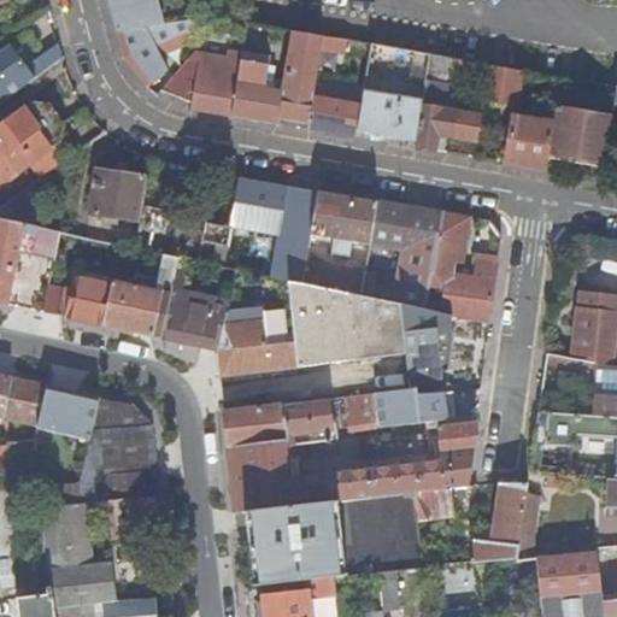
[(105,0),(115,33),(182,22),(181,13),(163,16),(163,18),(158,18),(152,0),(105,0)]
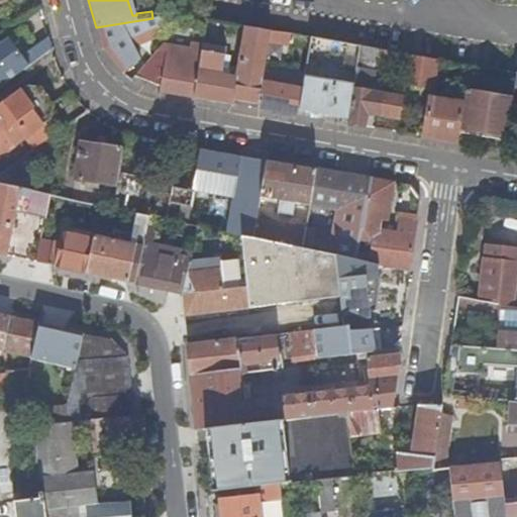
[(152,18),(96,27),(102,47),(120,72),(137,57),(131,44),(163,34),(152,18)]
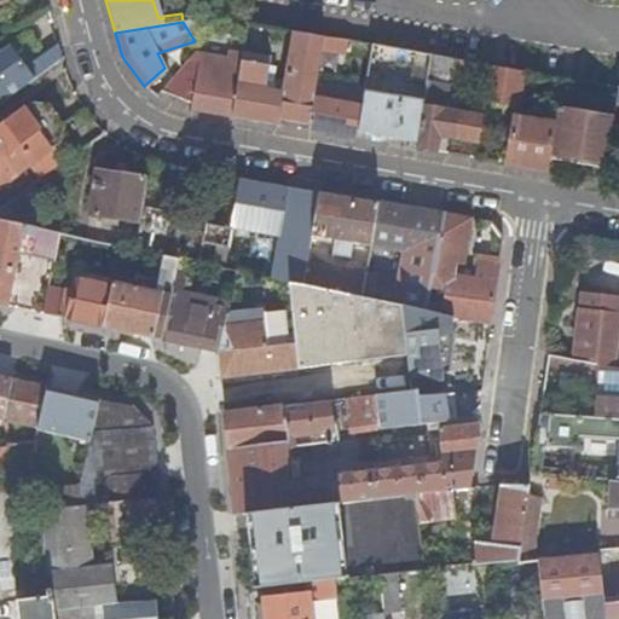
[(322,36),(291,32),(283,86),(277,85),(277,91),(264,88),(267,58),(241,53),(241,56),(232,117),(277,125),(278,119),(308,123),(313,96),(320,44),(322,36)]
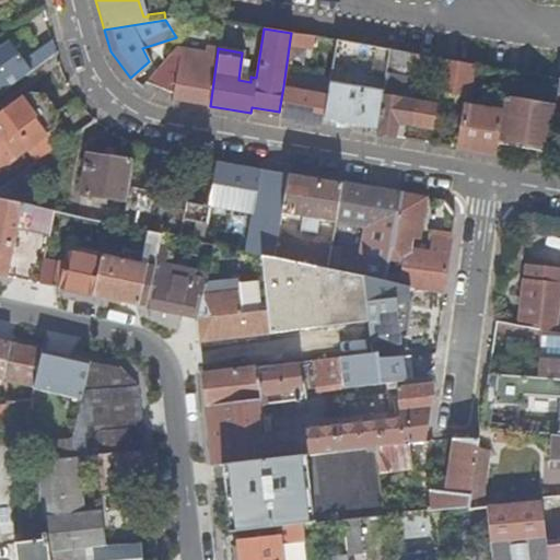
[(291,33),(290,39),(312,44),(313,36),(291,33)]
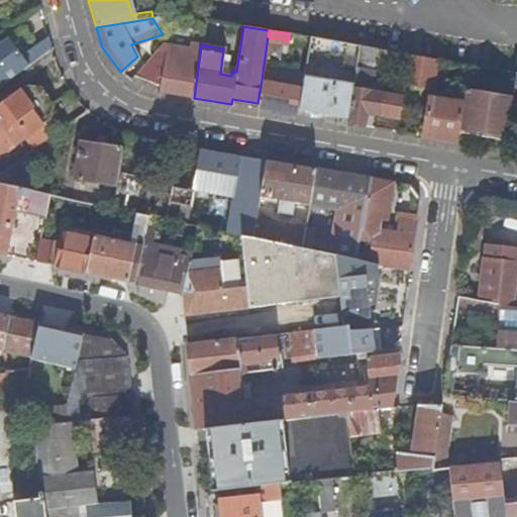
[(0,87),(49,52),(46,39),(21,57),(7,36),(0,40),(0,87)]
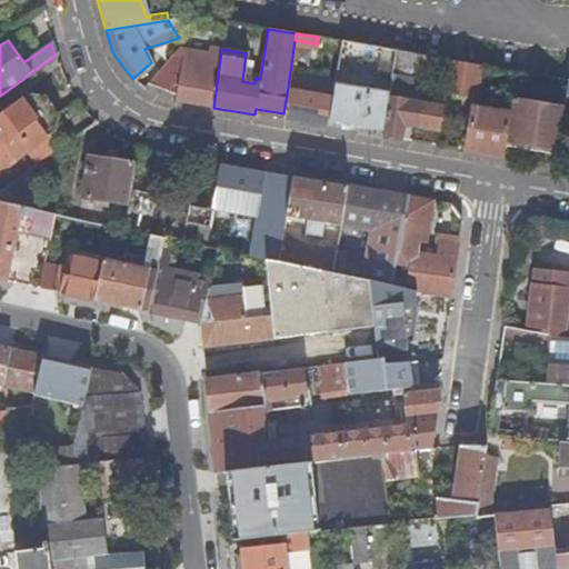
[(331,97),(328,121),(383,131),(395,50),(340,41),(331,97)]
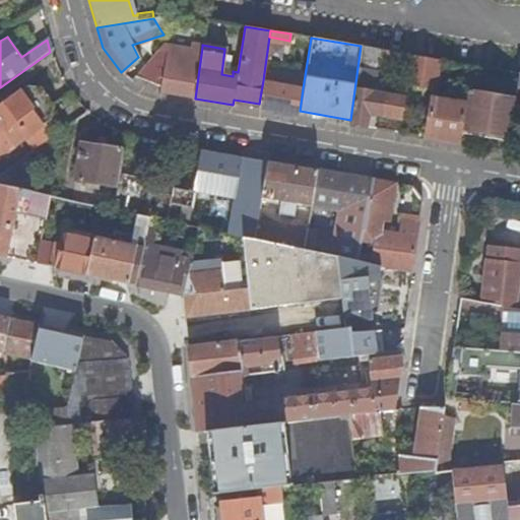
[(159,87),(157,91),(195,99),(202,47),(190,46),(188,56),(157,51),(134,76),(159,87)]
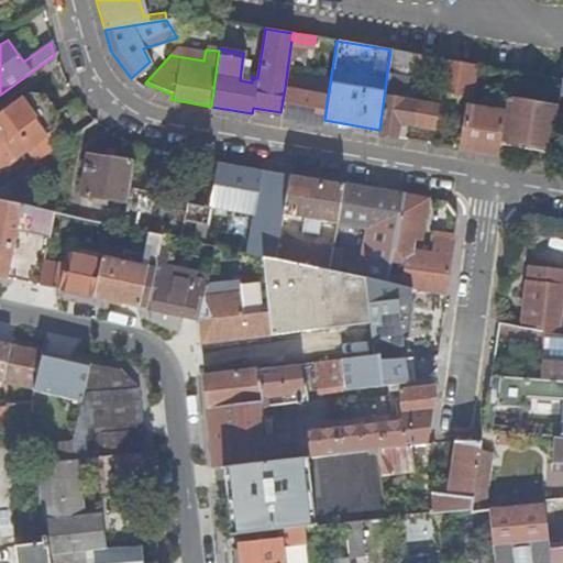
[(379,130),(378,134),(397,138),(399,124),(405,124),(432,130),(435,107),(401,100),(406,73),(441,78),(443,58),(390,50),(379,130)]
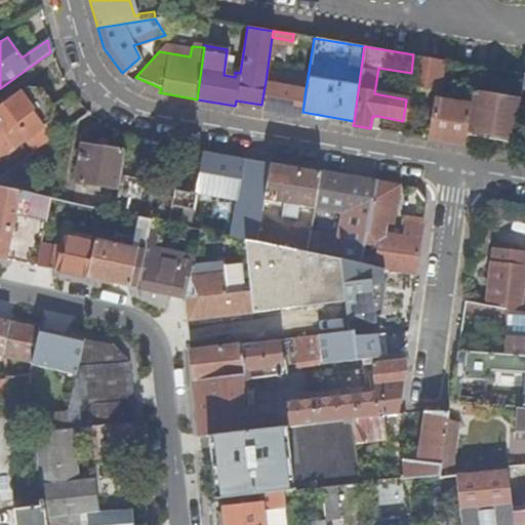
[(442,59),(413,54),(411,73),(409,84),(438,89),(442,59)]
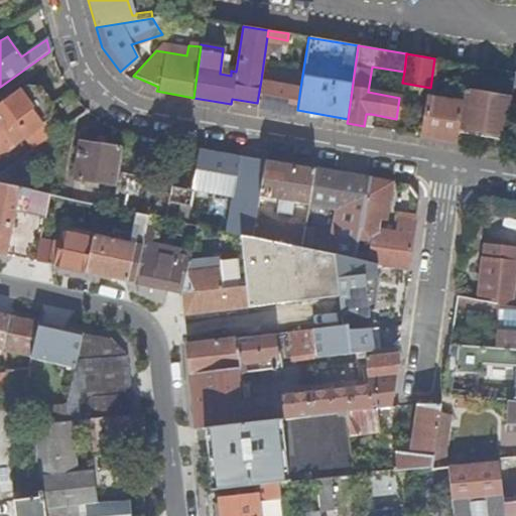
[(257,103),(257,108),(296,115),(297,110),(300,88),(261,80),(257,103)]
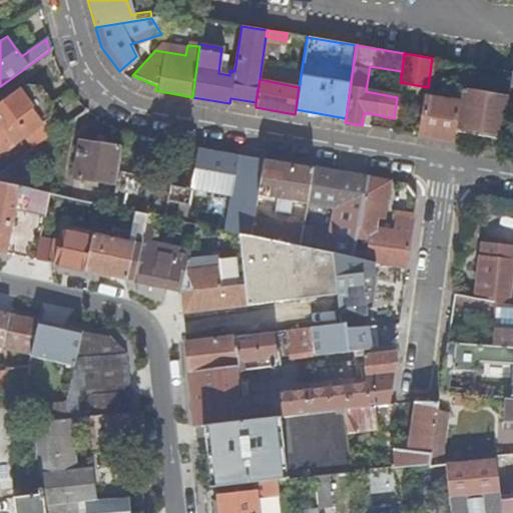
[(0,153),(23,137),(43,122),(50,118),(52,103),(39,87),(24,86),(0,103),(0,153)]
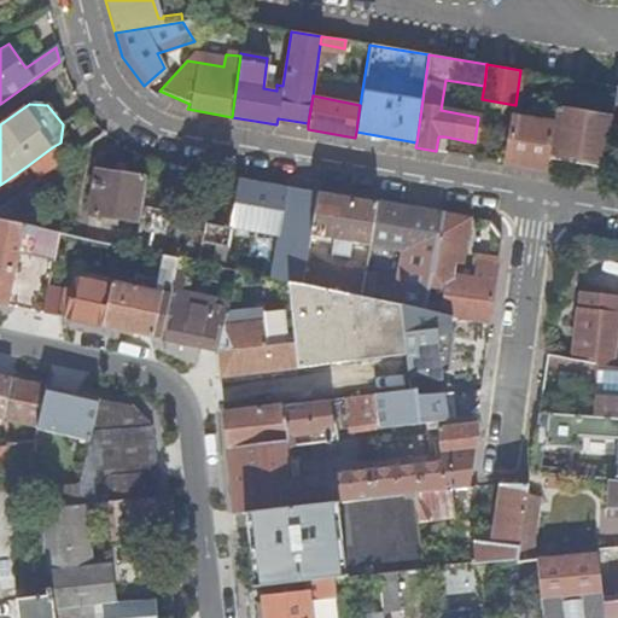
[(604,162),(610,121),(584,116),(584,112),(569,109),(569,114),(554,111),(552,124),(548,153),(604,162)]
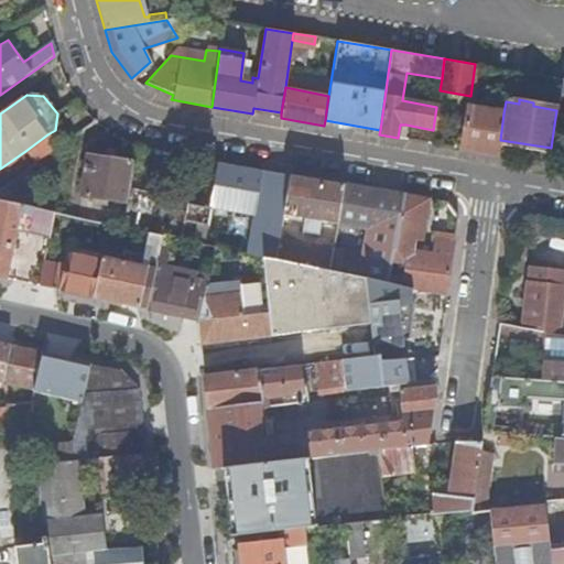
[(461,149),(498,155),(500,140),(503,114),(467,107),(461,149)]
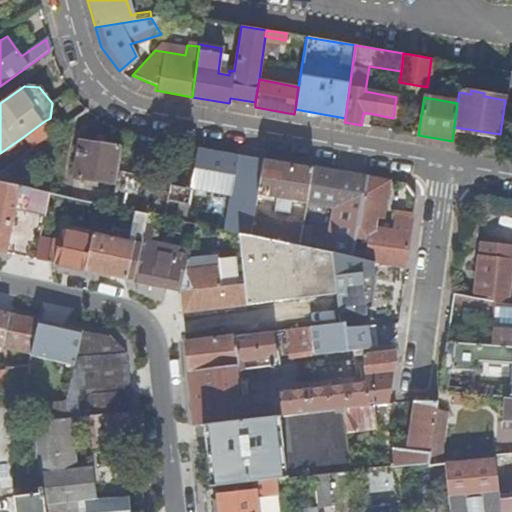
[(230,98),(229,103),(255,107),(255,102),(230,98)]
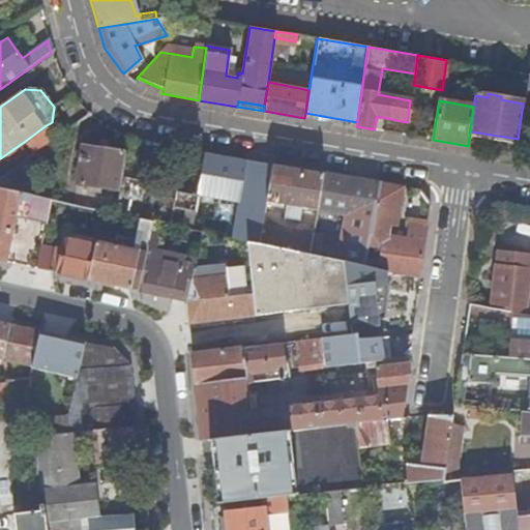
[(24,142),(33,154),(53,139),(45,126),(24,142)]
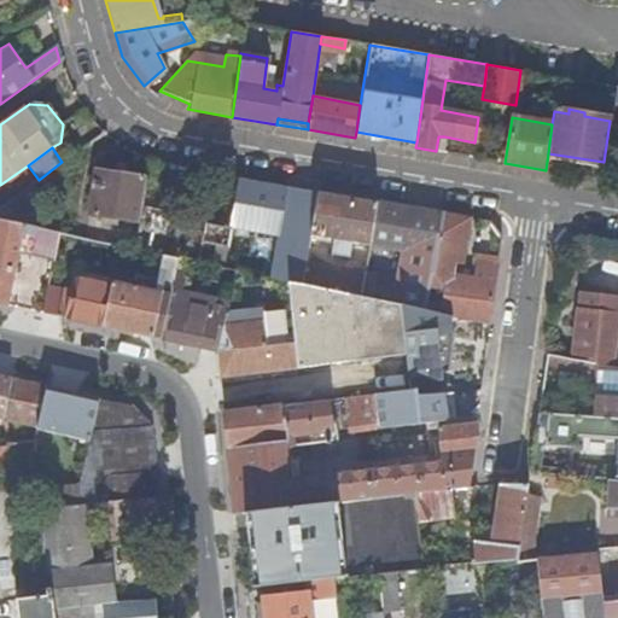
[(140,209),(145,180),(95,172),(88,215),(138,223),(140,209)]
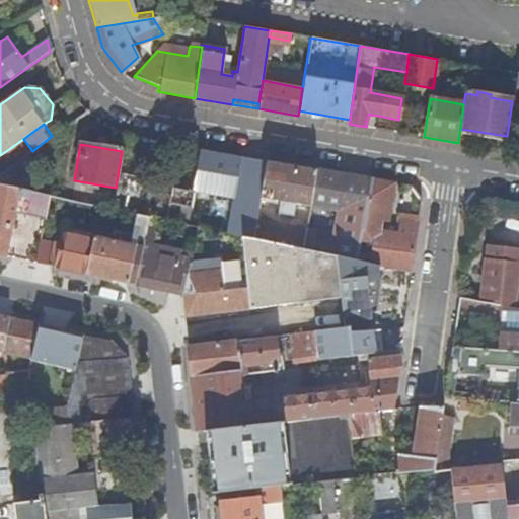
[(193,191),(200,150),(178,146),(171,181),(151,178),(151,180),(143,216),(149,218),(164,221),(168,205),(183,208),(184,203),(190,204),(193,191)]
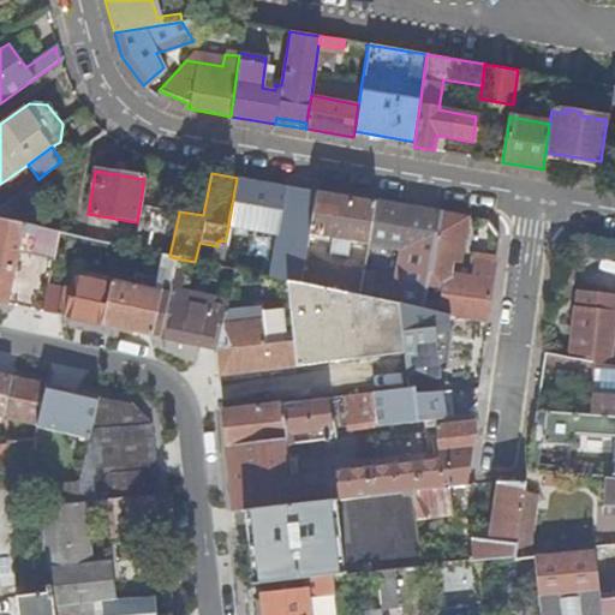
[(269,278),(287,281),(299,284),(304,260),(305,252),(309,236),(316,191),(237,178),(228,226),(276,233),(269,278)]
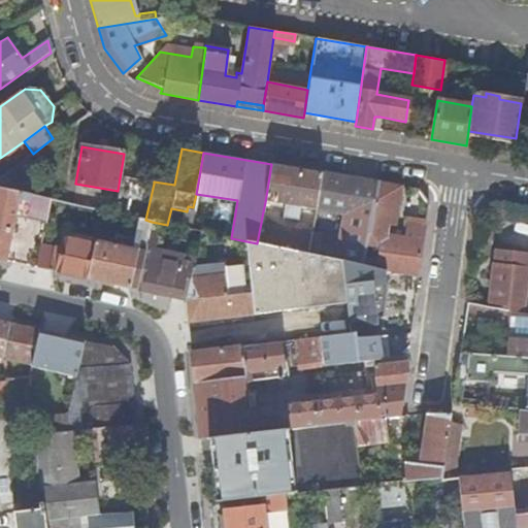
[(0,188),(19,193),(29,195),(24,160),(0,177),(0,188)]
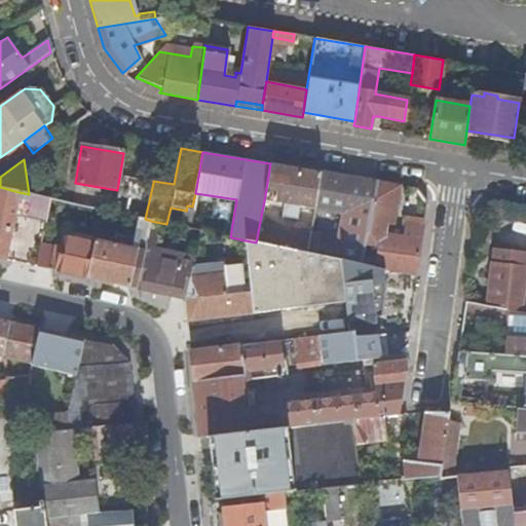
[(313,210),(320,172),(270,163),(264,201),(283,204),(280,216),(297,219),(299,208),(313,210)]
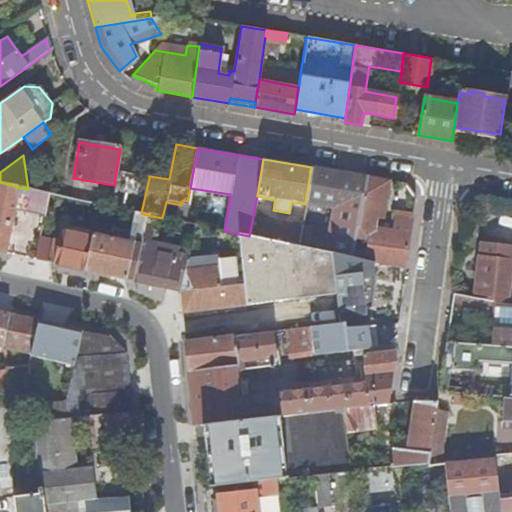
[(332,253),(351,257),(365,177),(311,167),(305,204),(302,225),(298,246),(332,253)]
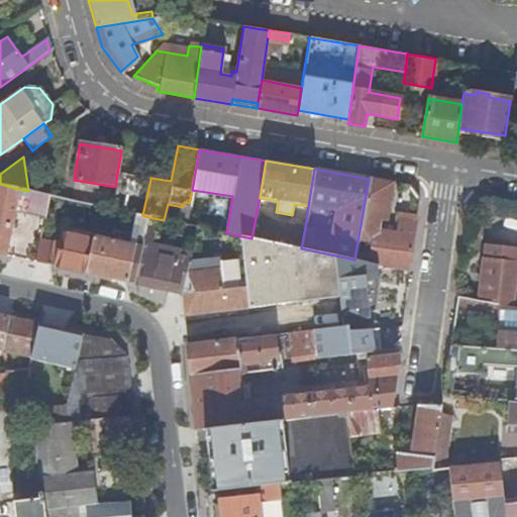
[(111,209),(135,214),(142,215),(150,180),(117,175),(115,187),(114,194),(111,209)]
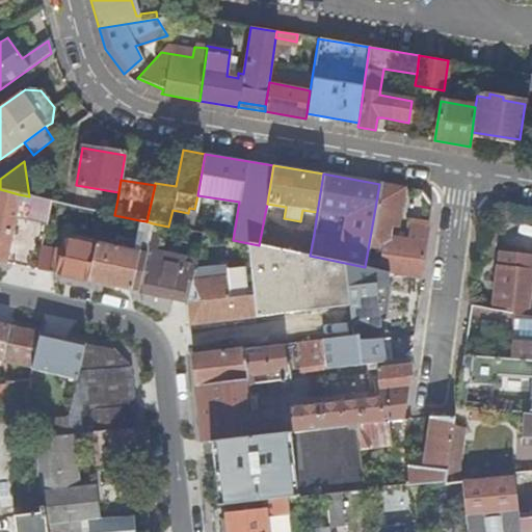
[(374,269),(420,280),(430,204),(421,191),(408,189),(402,224),(406,225),(403,240),(386,237),(389,225),(394,227),(401,188),(379,184),(365,267),(374,269)]
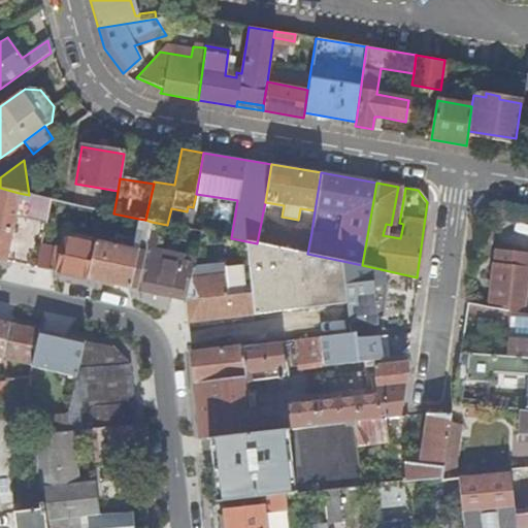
[(0,261),(2,262),(8,232),(10,232),(13,218),(19,193),(0,188),(0,261)]
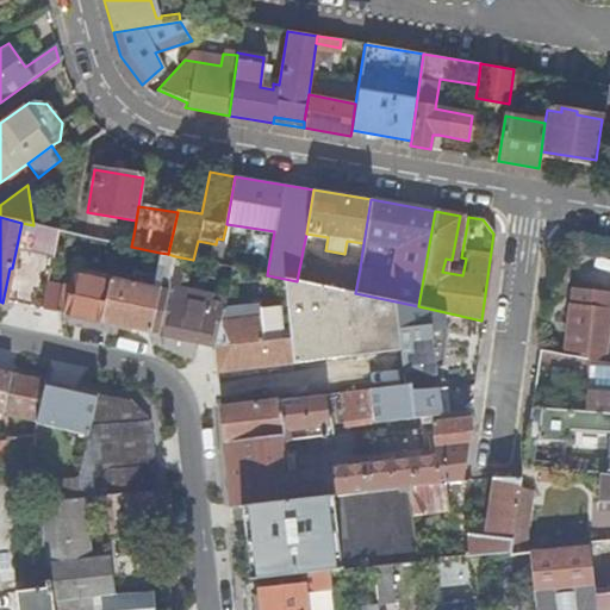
[(16,251),(51,259),(57,230),(33,225),(22,223),(16,251)]
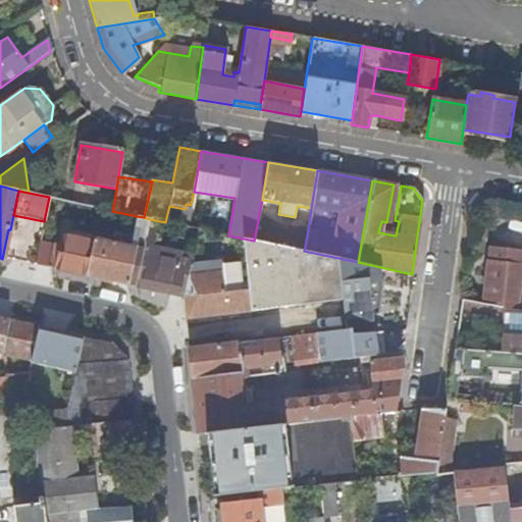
[(98,208),(100,208),(112,211),(115,196),(101,193),(98,208)]
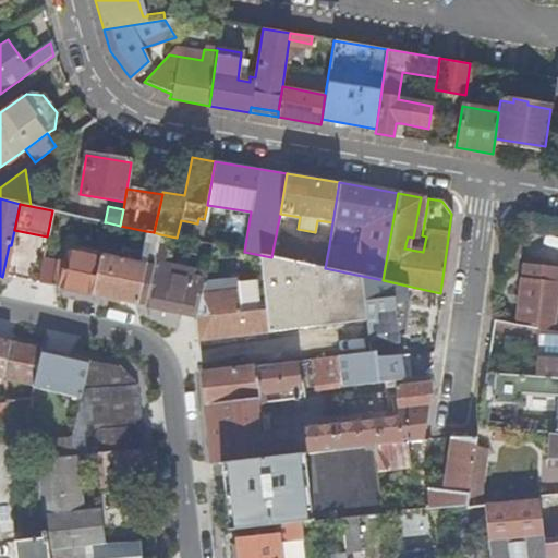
[(91,295),(144,307),(154,267),(160,234),(154,232),(146,231),(140,264),(100,254),(98,259),(91,295)]
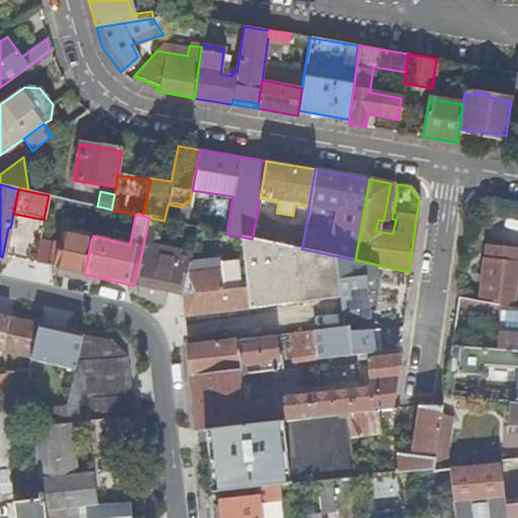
[(252,239),(301,249),(306,228),(260,220),(256,219),(252,239)]
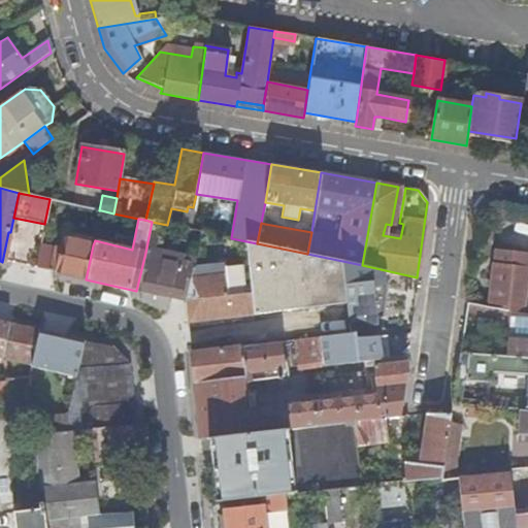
[(136,291),(185,301),(192,269),(194,260),(156,252),(160,234),(151,232),(145,253),(136,291)]
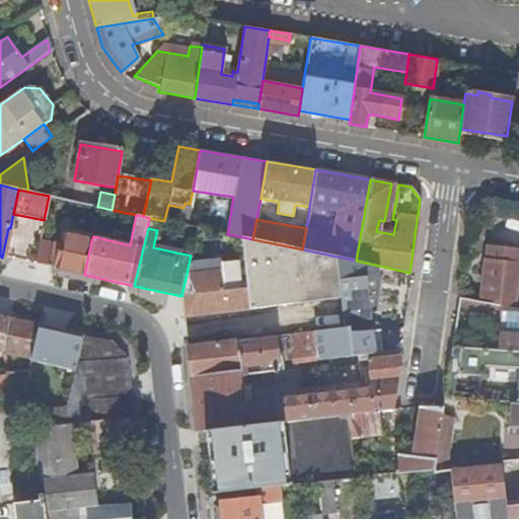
[(55,268),(84,275),(91,241),(61,235),(59,245),(55,268)]
